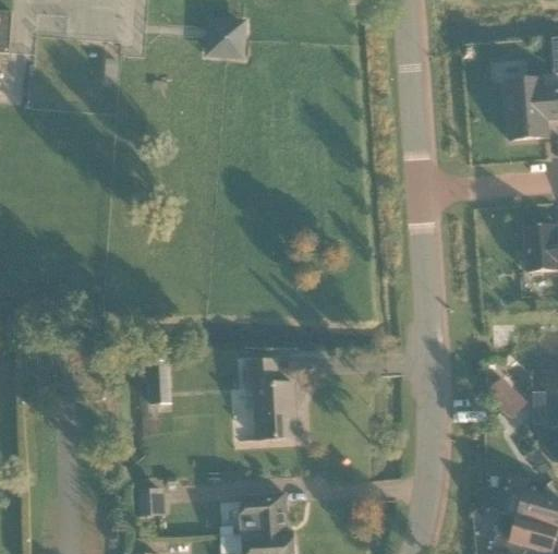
[(0,50),(9,51),(12,10),(0,8),(0,50)]
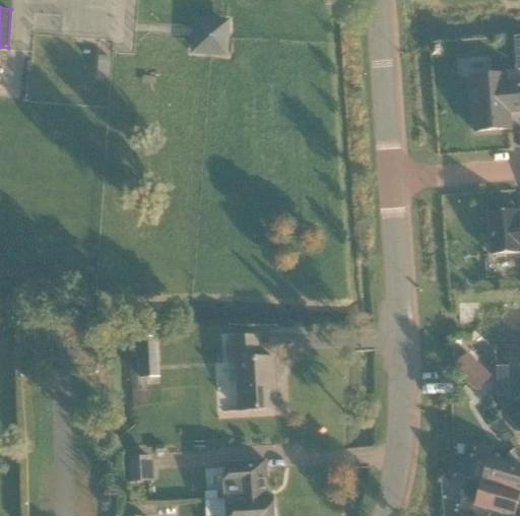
[(224,20),(196,18),(194,48),(222,50),(224,20)]
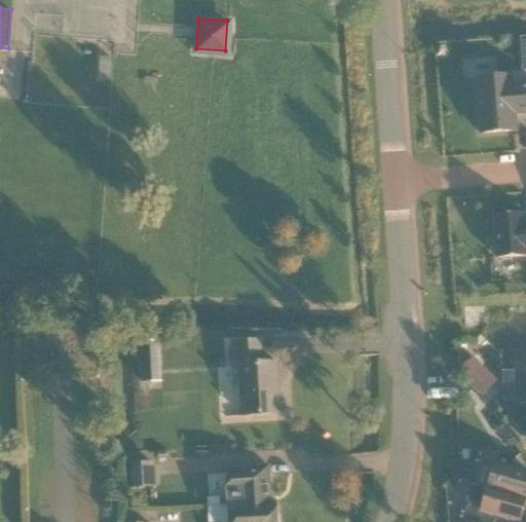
[(476,75),(480,131),(516,127),(515,110),(525,109),(525,80),(513,82),(512,72),(476,75)]
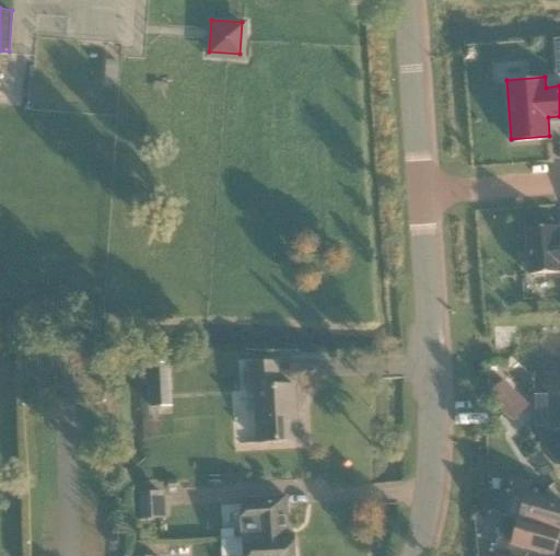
[(559,263),(559,238),(557,238),(556,223),(525,226),(529,271),(559,269),(559,264),(559,263)]
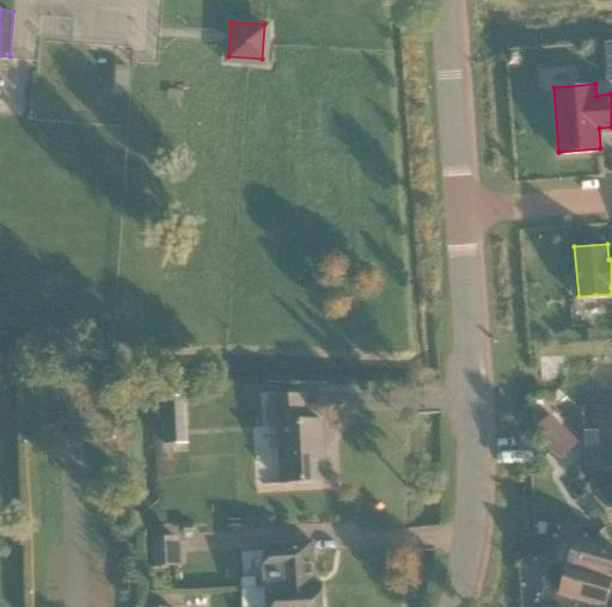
[(304,417),(303,391),(269,393),(271,422),(277,421),(281,478),(324,476),(320,417),(304,417)]
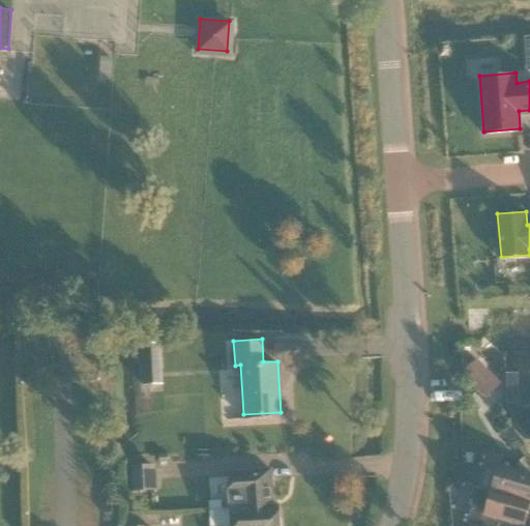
[(142,343),(144,382),(155,381),(154,364),(160,364),(159,342),(142,343)]
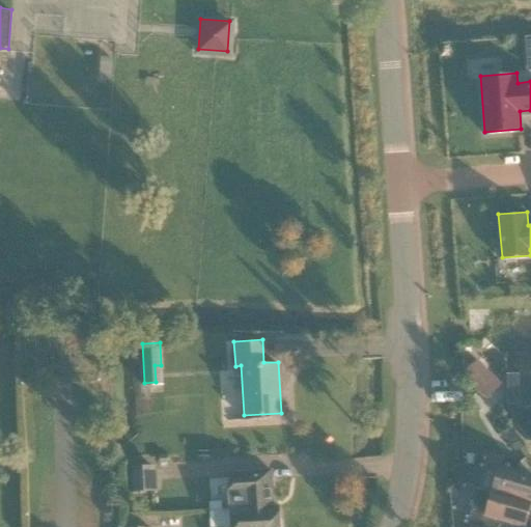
[(502,381),(477,356),(462,372),(486,397),(502,381)]
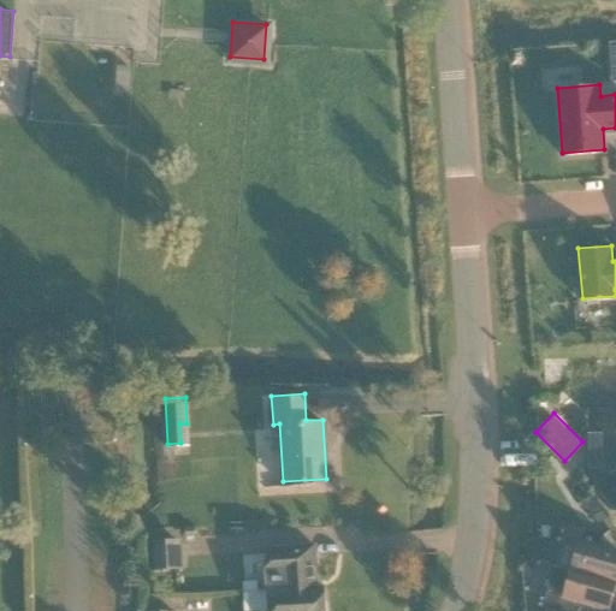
[(602,454),(588,454),(588,466),(602,466),(602,454)]
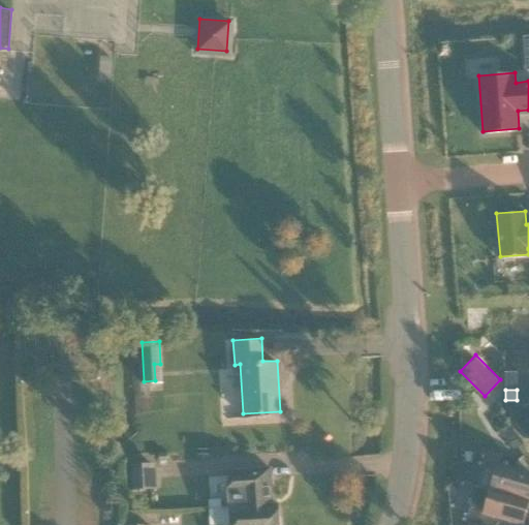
[(528,402),(511,412),(525,436),(528,433),(528,402)]
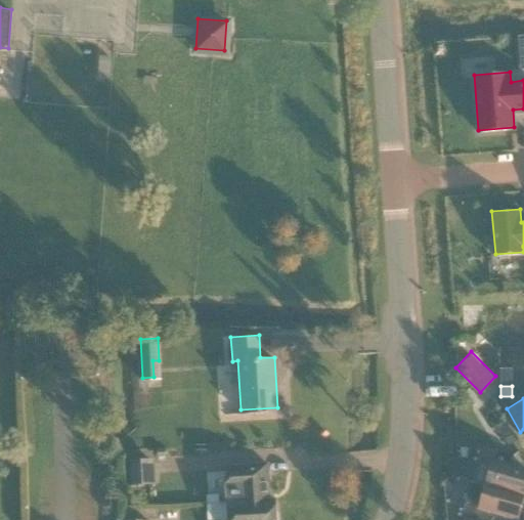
[(523,468),(511,464),(514,451),(495,446),(481,442),(476,459),(454,452),(449,472),(471,478),(485,483),(485,482),(523,493),(523,468)]
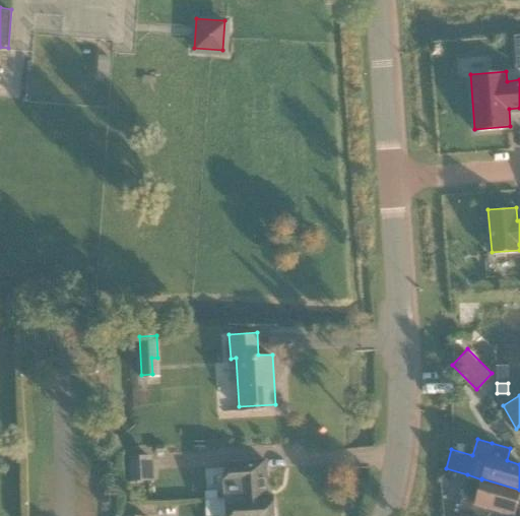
[(153,477),(152,454),(126,455),(127,479),(153,477)]
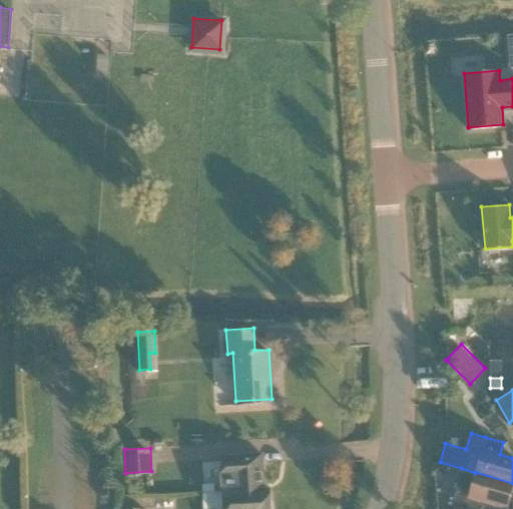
[(238,493),(269,491),(269,485),(264,485),(262,451),(219,453),(221,481),(214,481),(214,489),(221,489),(221,488),(233,487),(233,488),(238,488),(238,493)]
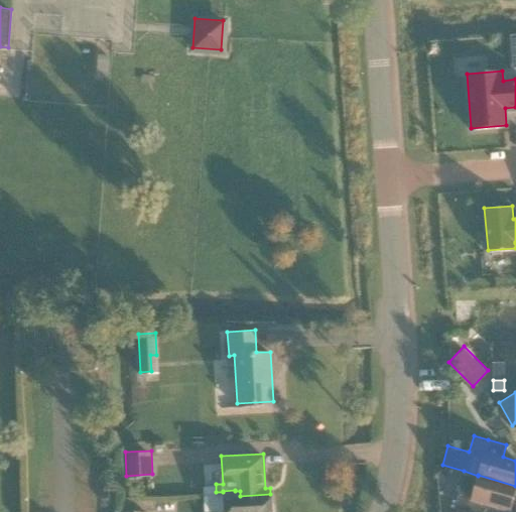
[(510,509),(515,486),(478,475),(478,476),(464,471),(461,481),(454,506),(475,511),(479,511),(483,501),(510,509)]
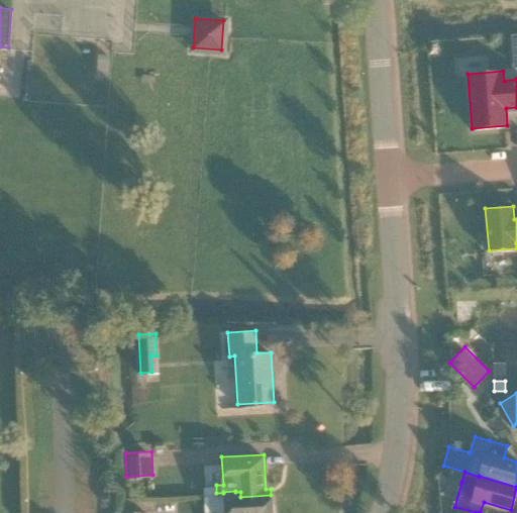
[(235,492),(235,491),(223,492),(223,493),(224,512),(272,512),(271,495),(240,497),(240,492),(235,492)]
